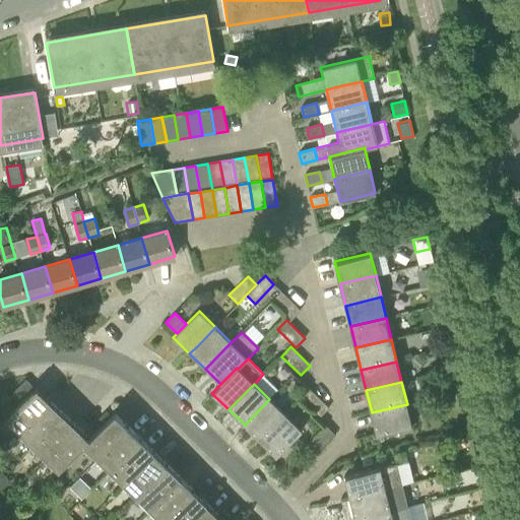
[(6,417),(20,432),(51,400),(37,387),(6,417)]
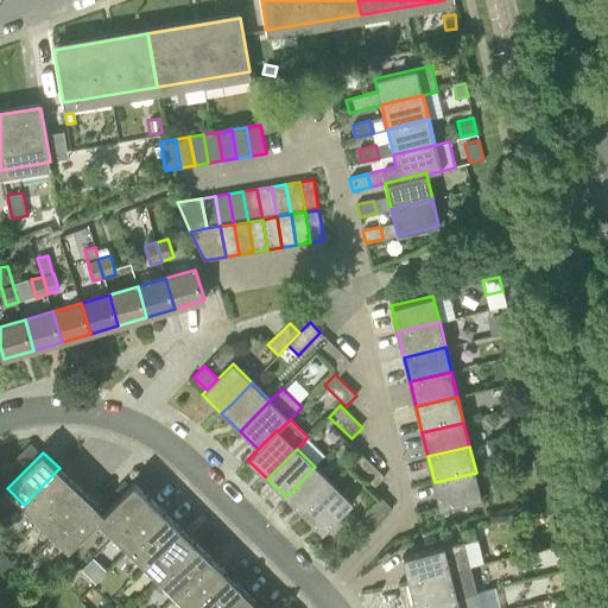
[(304,515),(334,485),(315,467),(292,491),(286,496),(304,515)]
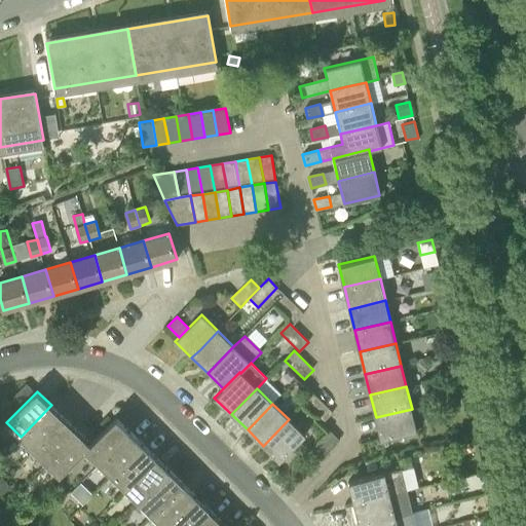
[(51,405),(21,437),(33,449),(64,418),(51,405)]
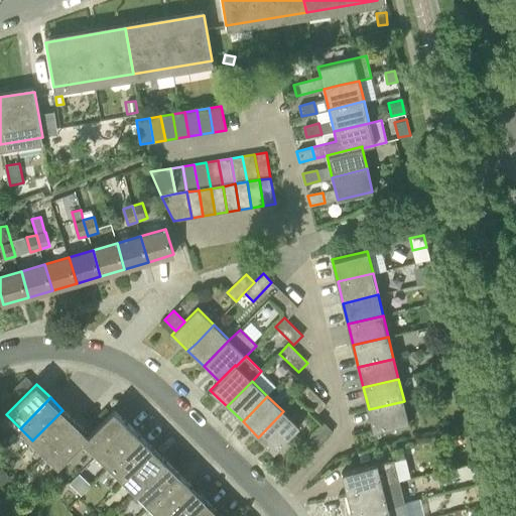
[(404,401),(369,409),(374,430),(409,422),(404,401)]
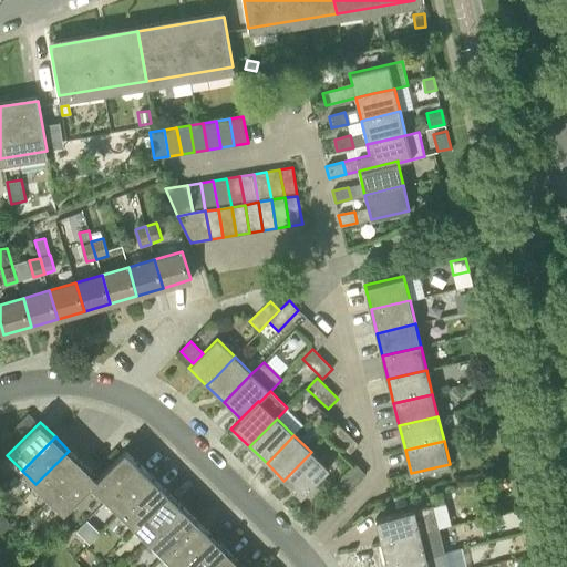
[(98,478),(92,484),(107,498),(141,465),(125,450),(98,478)]
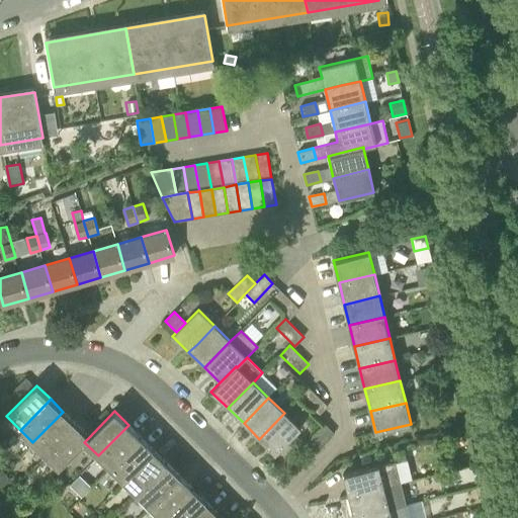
[(63,412),(32,442),(46,455),(76,424),(63,412)]
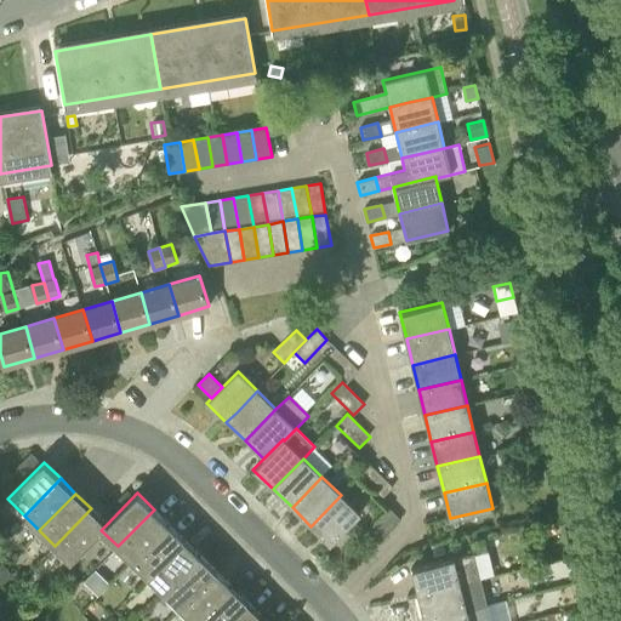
[(360,513),(341,495),(311,527),(330,545),(360,513)]
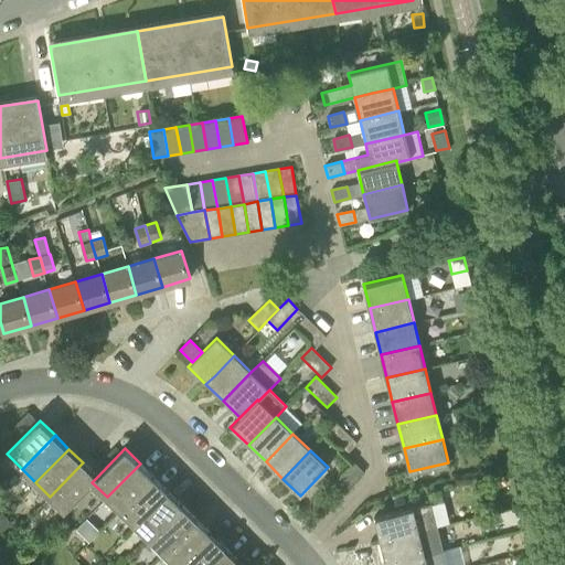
[(83,462),(50,497),(64,511),(92,482),(97,477),(83,462)]
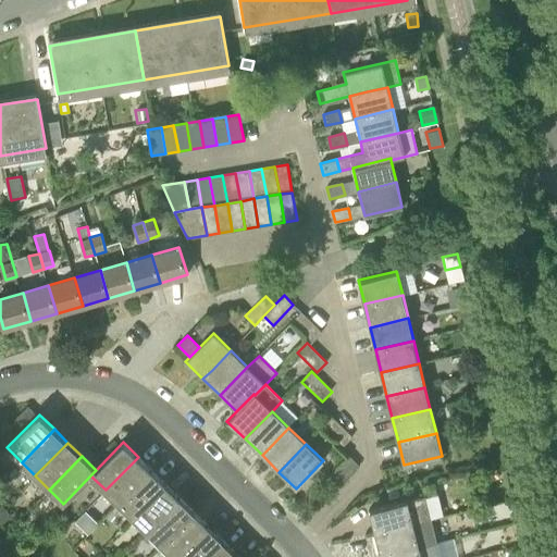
[(138,457),(106,490),(119,503),(151,470),(138,457)]
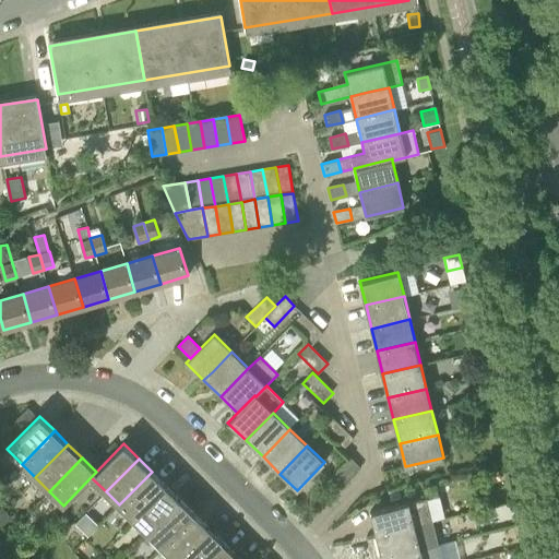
[(340,487),(360,467),(351,459),(331,478),(340,487)]
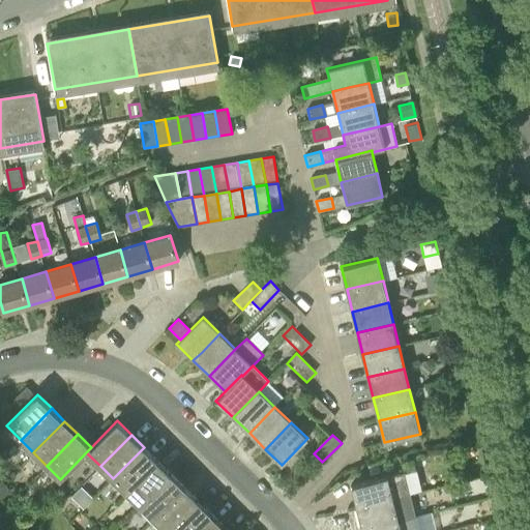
[(144,447),(113,478),(126,492),(157,461),(144,447)]
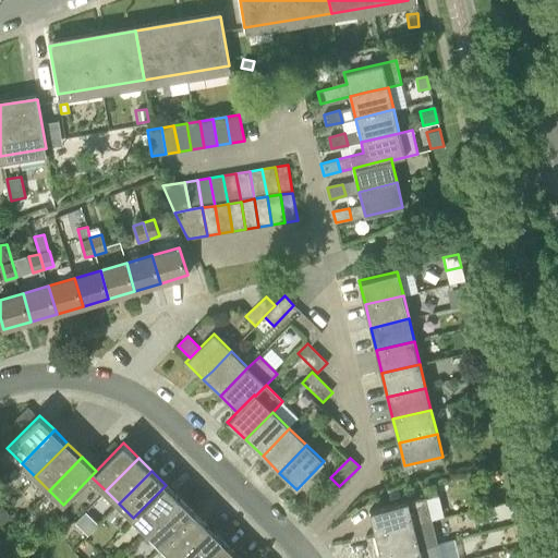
[(166,485),(133,518),(147,532),(180,499),(166,485)]
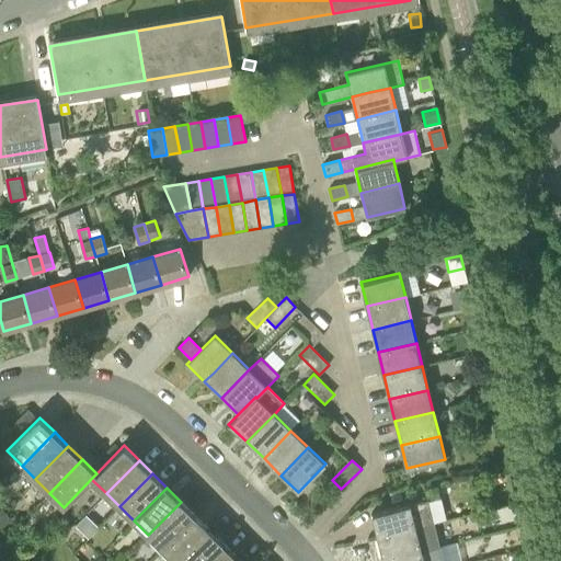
[(391,502),(401,500),(399,491),(389,493),(391,502)]
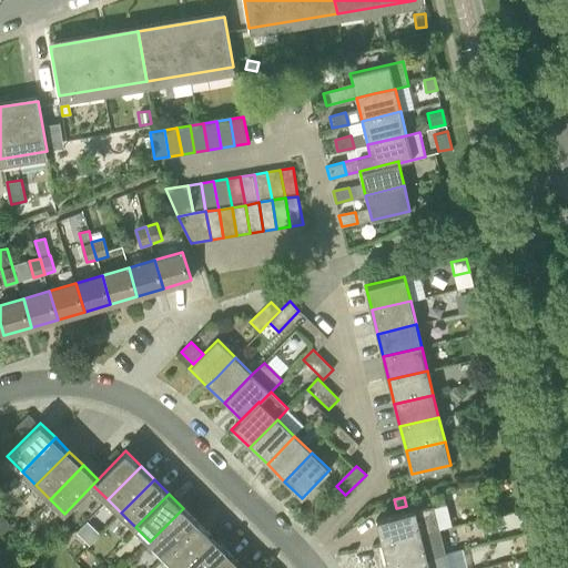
[(434,505),(414,510),(376,519),(382,545),(439,530),(434,505)]
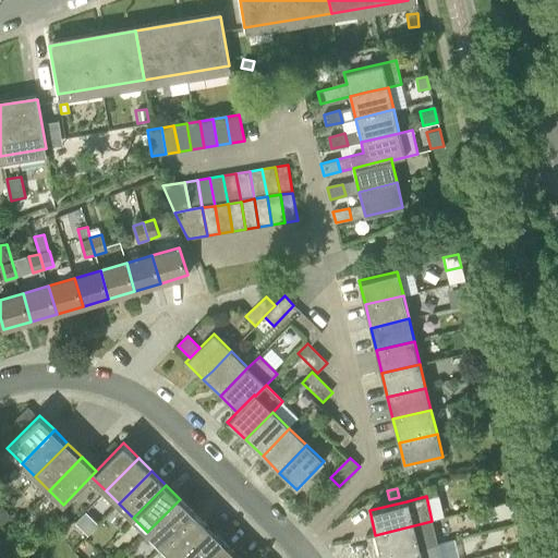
[(180,499),(147,532),(161,546),(194,512),(180,499)]
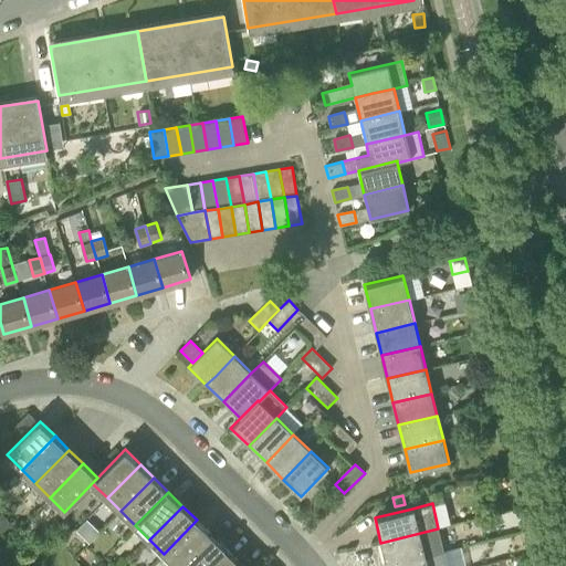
[(3,516),(2,516),(0,519),(0,530),(2,533),(10,524),(3,516)]
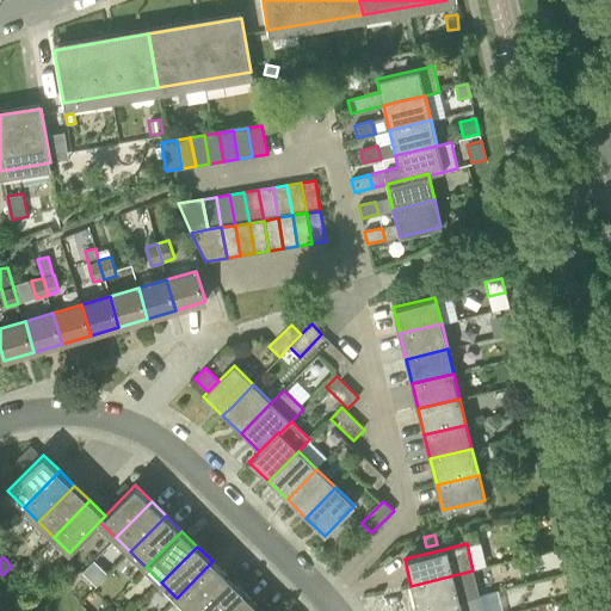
[(213,561),(177,598),(190,610),(192,610),(227,575),(213,561)]
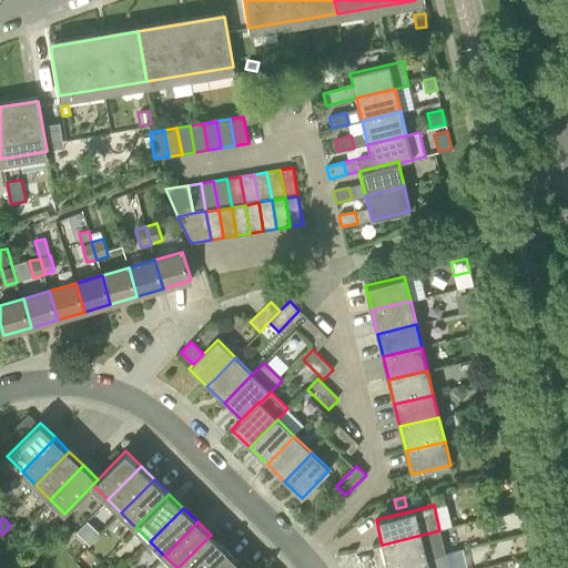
[(439,530),(382,545),(387,567),(445,553),(439,530)]
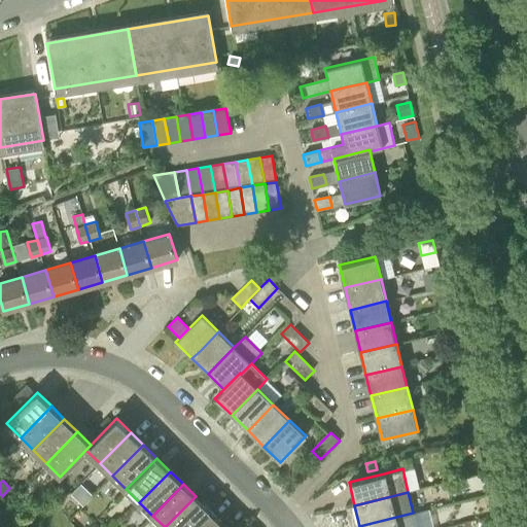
[(196,496),(166,526),(191,526),(210,510),(196,496)]
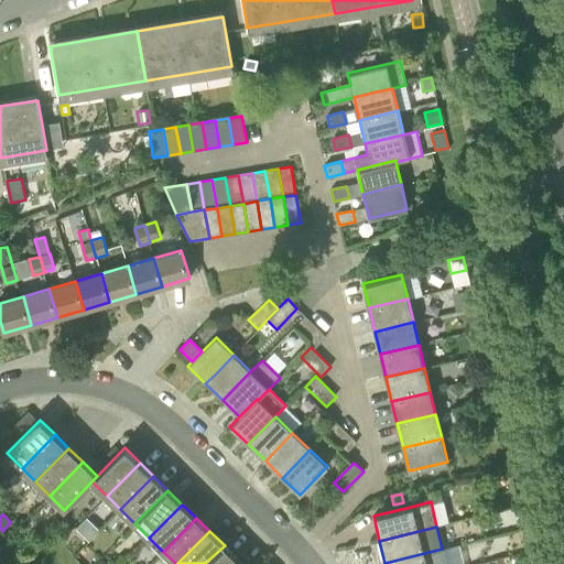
[(42,545),(35,540),(34,539),(32,541),(26,548),(33,554),(40,548),(42,545)]
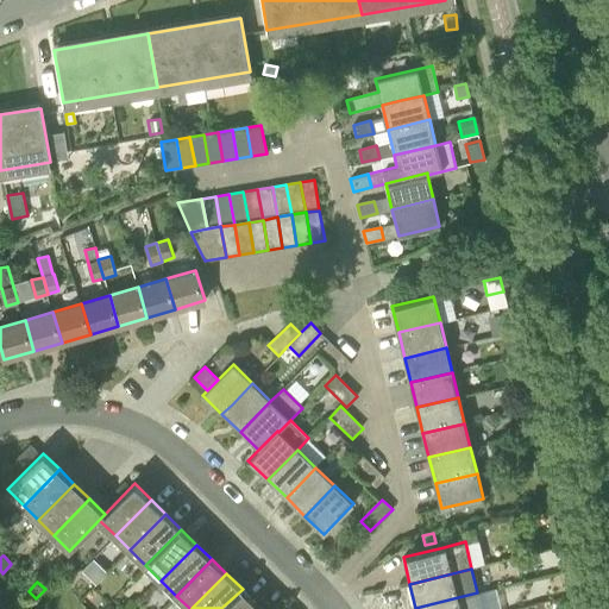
[(243,589),(221,608),(252,608),(257,604),(243,589)]
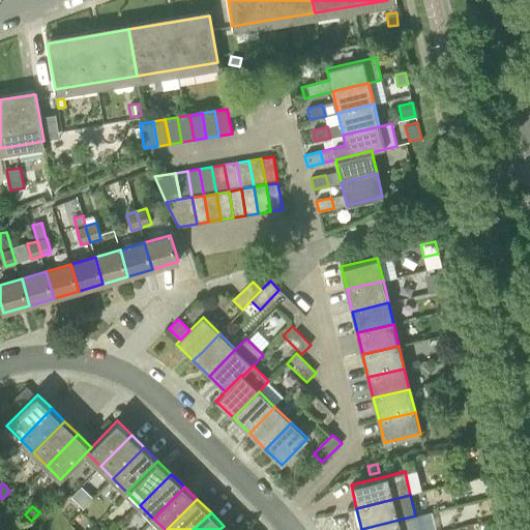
[(418,529),(415,516),(361,529),(418,529)]
